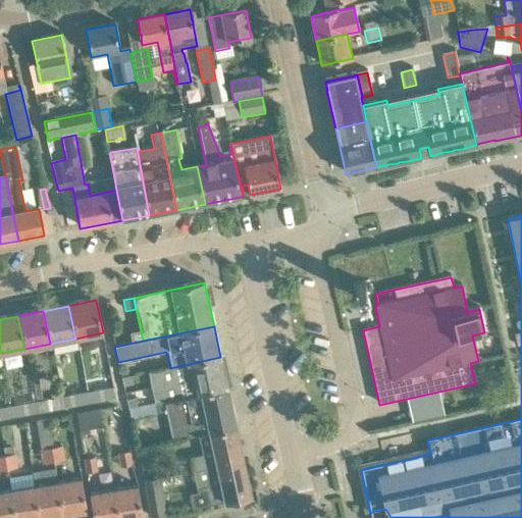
[(164,403),(227,389),(220,357),(170,368),(149,374),(155,405),(164,403)]
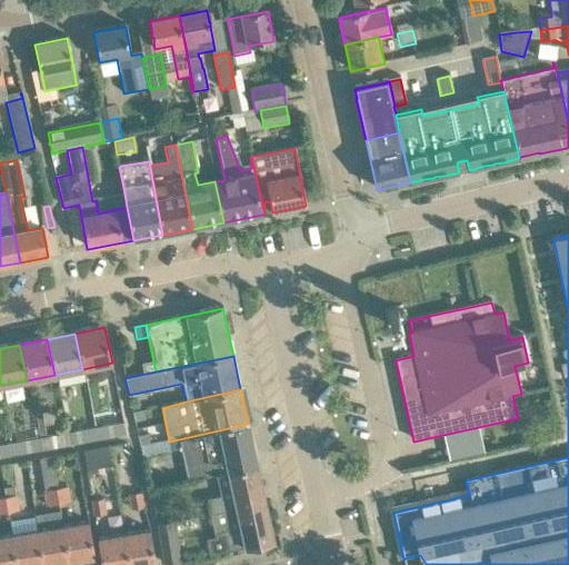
[(141,407),(131,409),(133,419),(143,417),(141,407)]
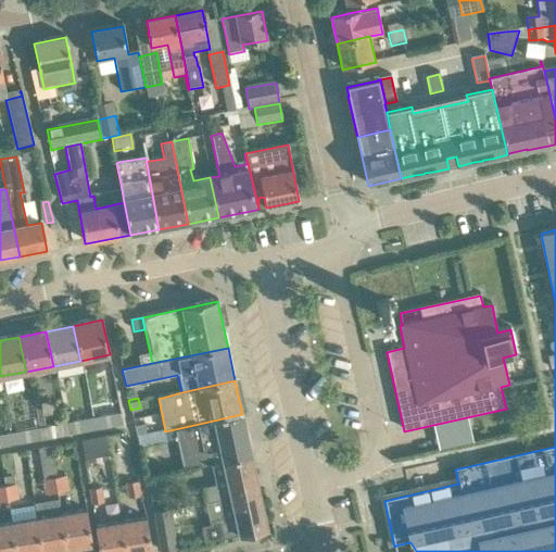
[(92,419),(96,433),(124,427),(121,414),(92,419)]
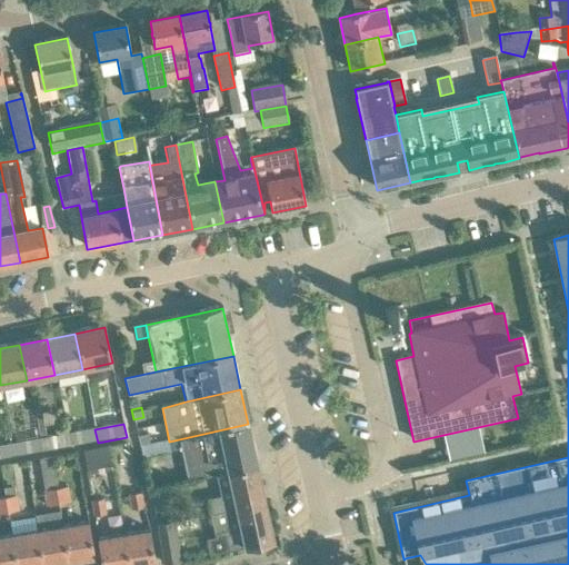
[(228,473),(257,466),(248,424),(179,439),(188,482),(228,473)]
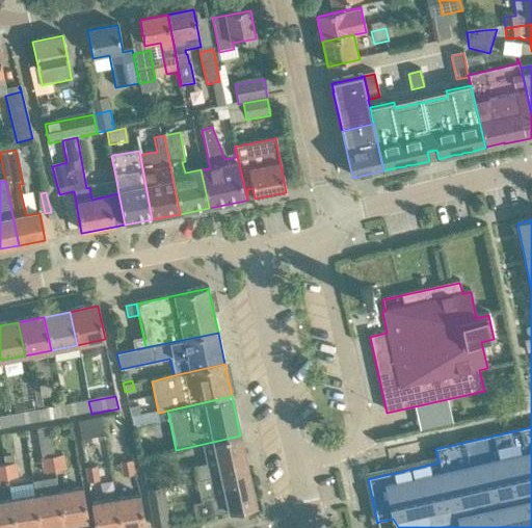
[(88,401),(67,405),(70,417),(91,414),(88,401)]
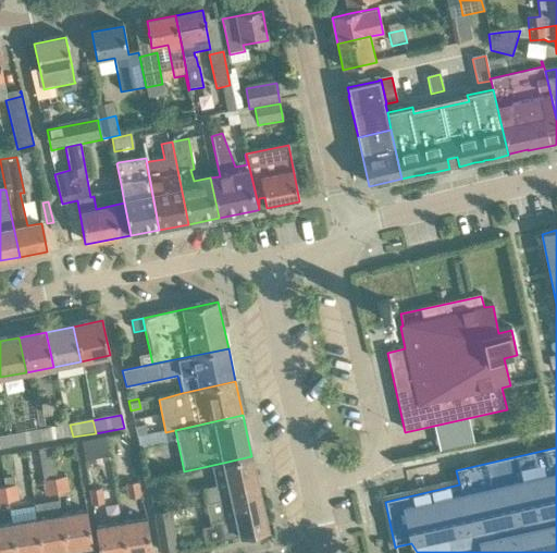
[(46,429),(38,430),(40,443),(62,439),(60,427),(46,429)]
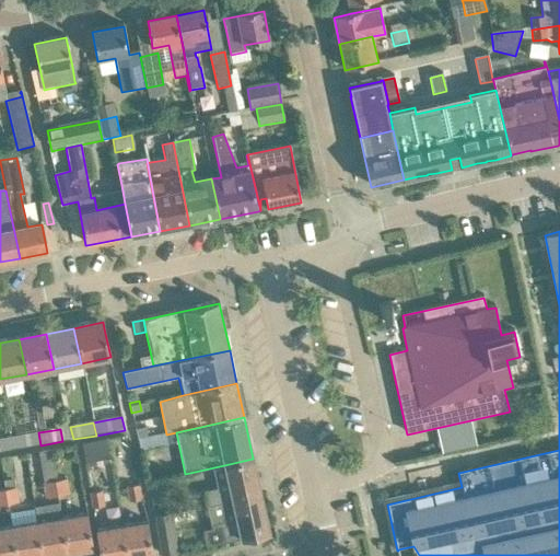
[(146,429),(136,431),(138,440),(148,438),(146,429)]
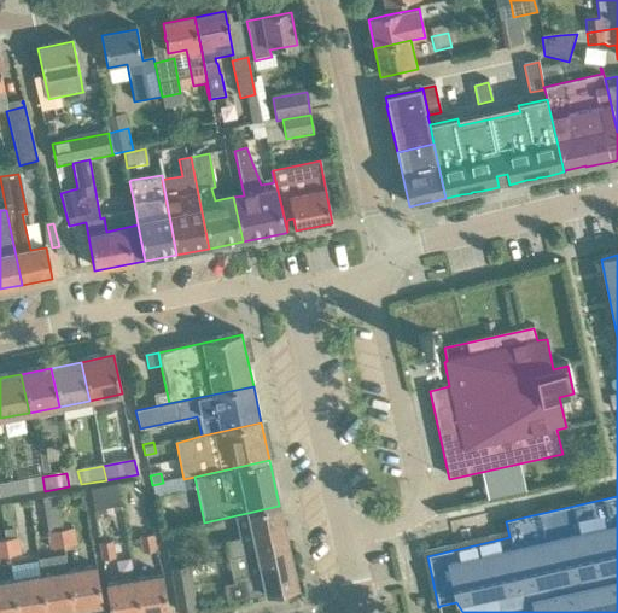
[(42,477),(19,480),(21,495),(45,491),(42,477)]
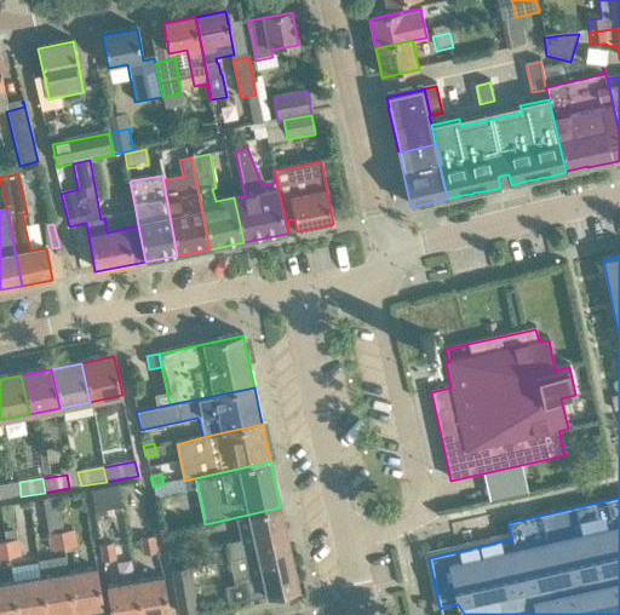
[(91,493),(95,515),(121,510),(118,488),(91,493)]
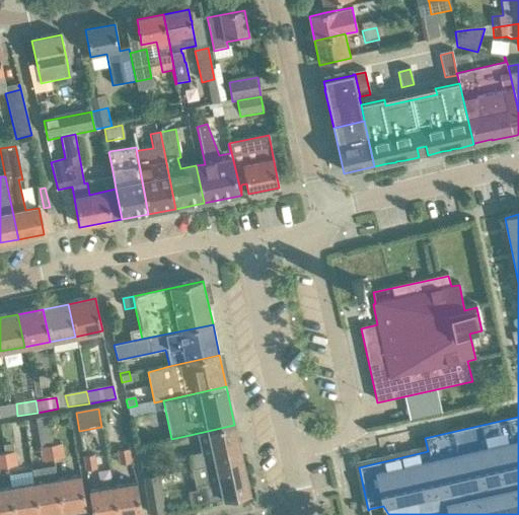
[(53,461),(51,447),(46,419),(38,420),(43,448),(40,449),(42,463),(53,461)]
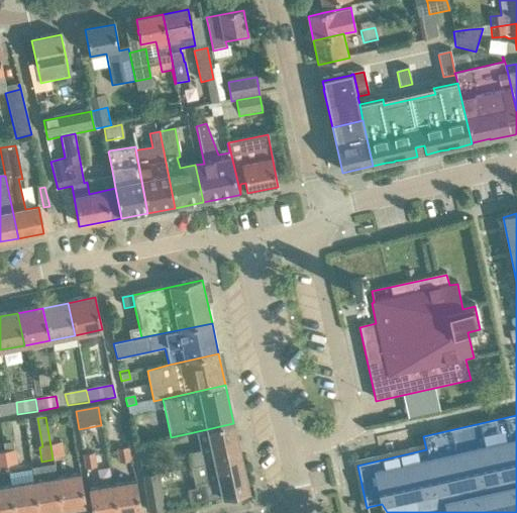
[(191,469),(241,457),(233,423),(207,429),(211,448),(187,453),(191,469)]
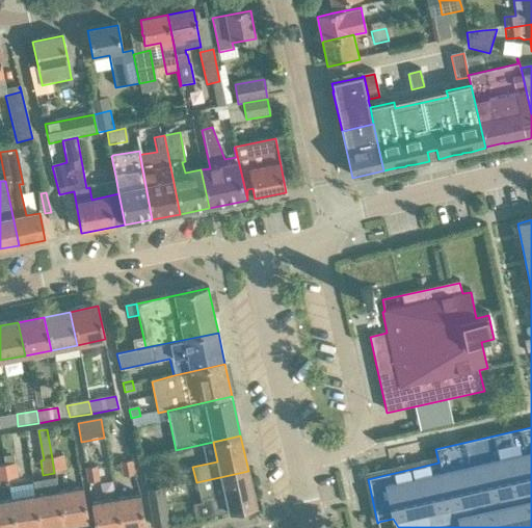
[(54,473),(67,471),(63,456),(52,458),(54,473)]
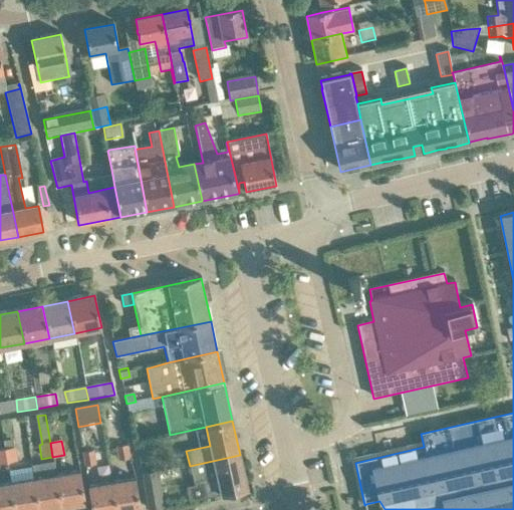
[(117,462),(130,460),(131,460),(127,447),(116,448),(117,462)]
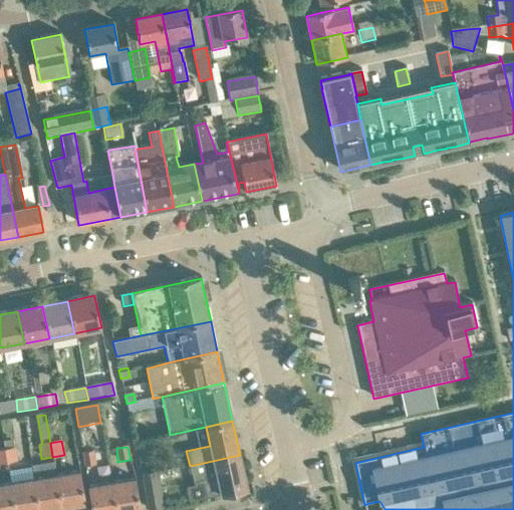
[(7,464),(18,462),(16,449),(4,451),(7,464)]
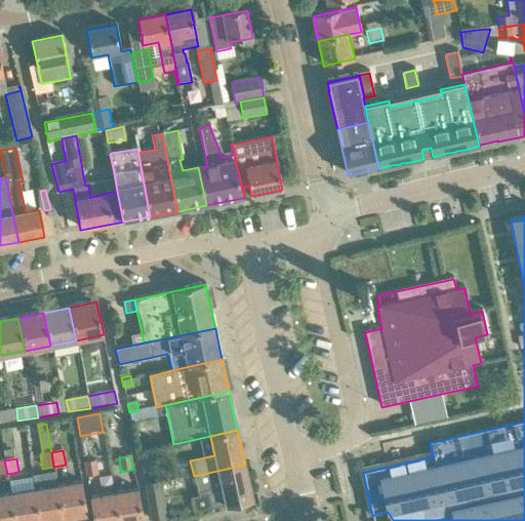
[(84,464),(86,478),(98,476),(95,462),(84,464)]
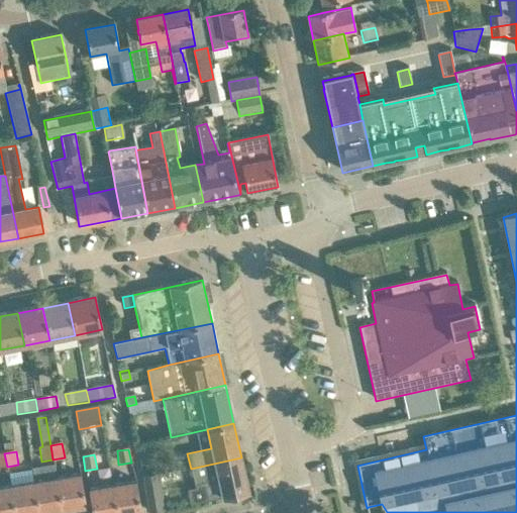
[(241,457),(191,469),(195,490),(204,488),(207,502),(248,493),(241,457)]
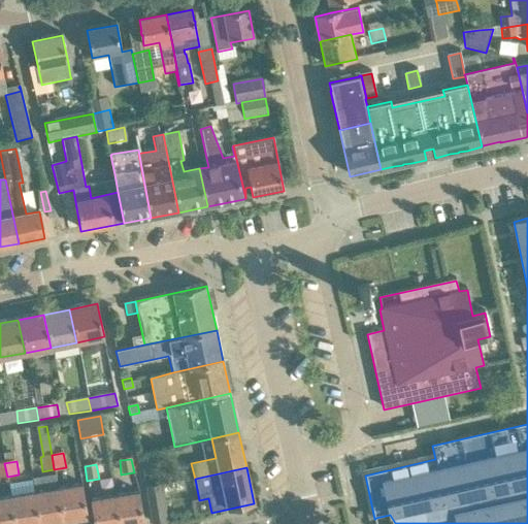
[(83,484),(58,488),(64,522),(88,519),(88,517),(83,484)]
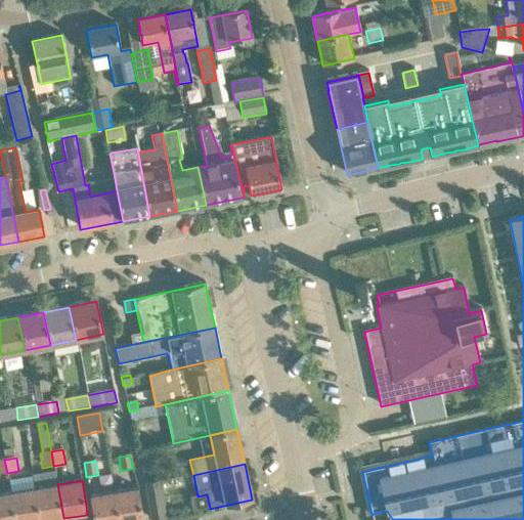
[(159,519),(167,518),(161,481),(144,484),(150,519),(159,519)]
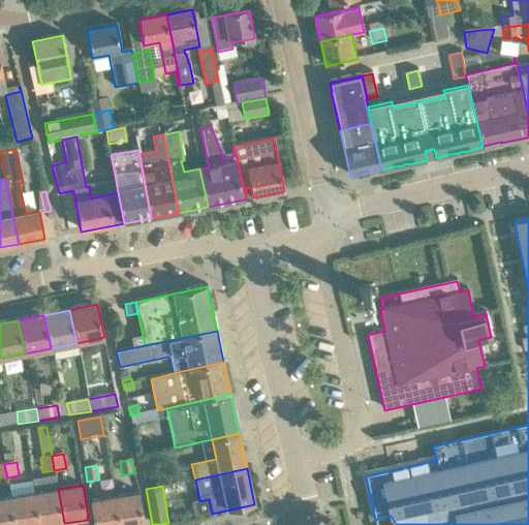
[(58,524),(64,523),(58,489),(34,493),(39,524),(58,524)]
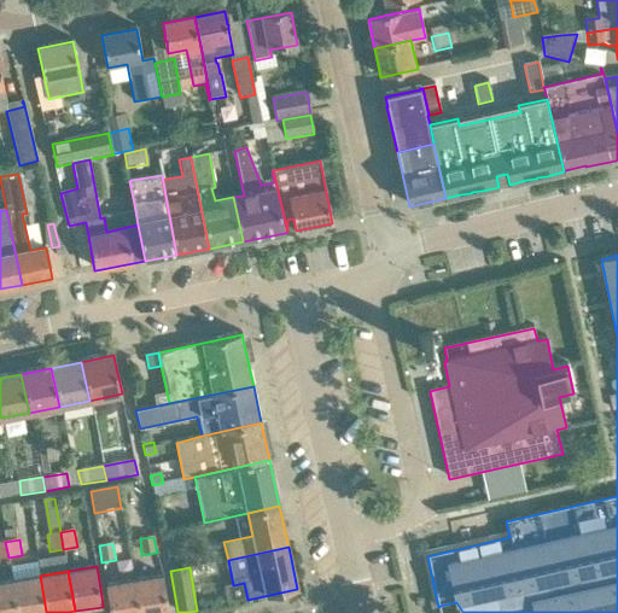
[(46,612),(40,576),(12,581),(17,612),(46,612)]
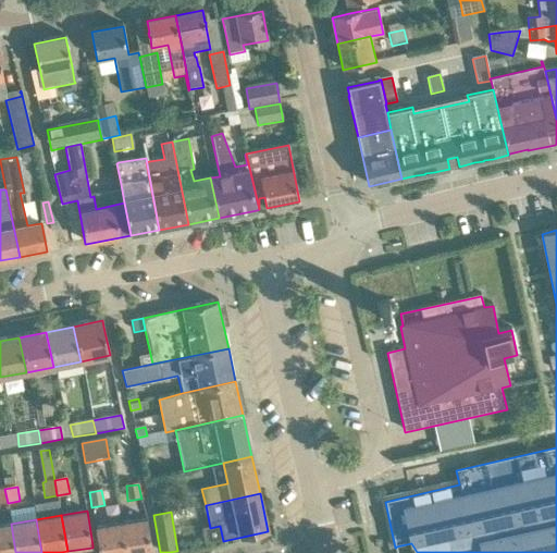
[(152,552),(147,519),(121,524),(125,552),(152,552)]
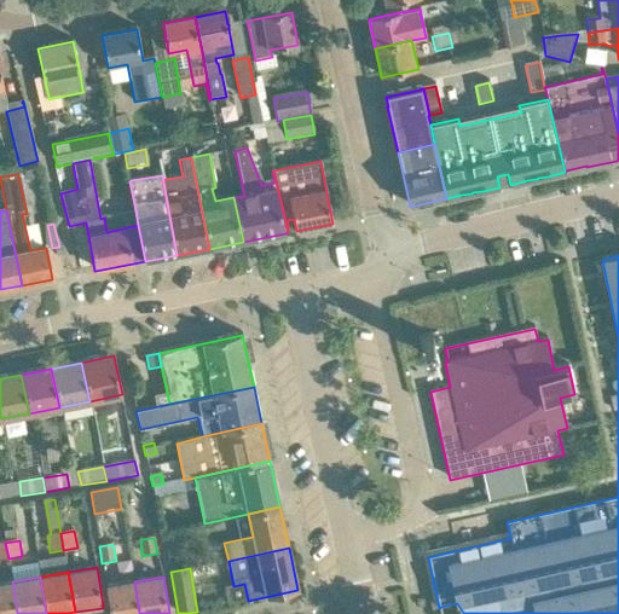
[(17,613),(12,581),(0,583),(0,613),(17,613)]
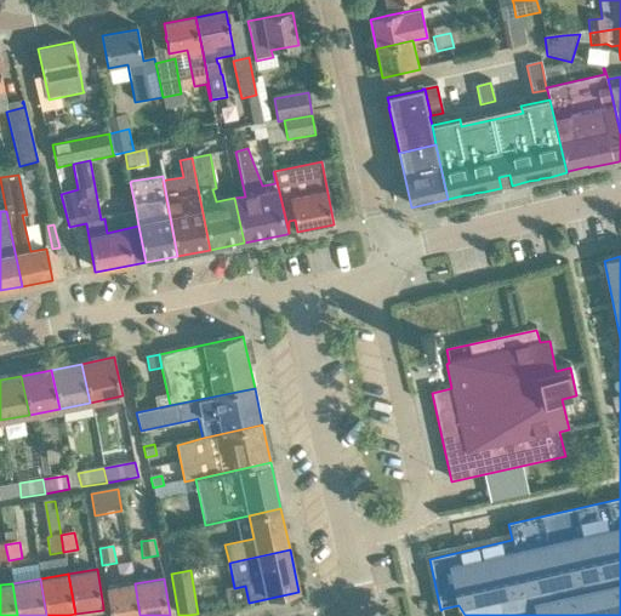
[(140,615),(135,583),(107,587),(110,615),(140,615)]
